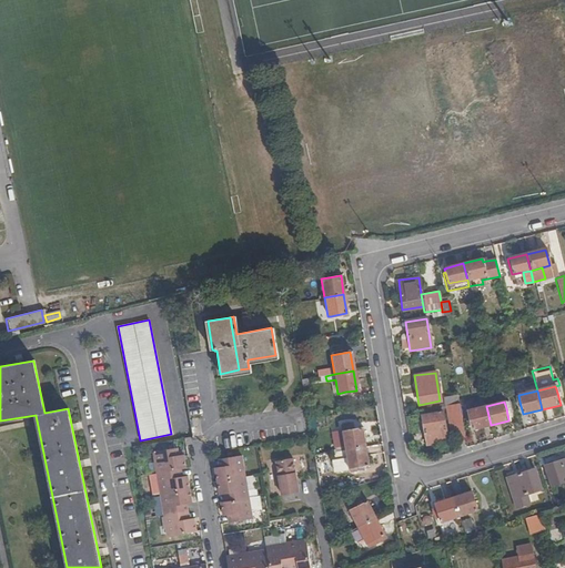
[(472,429),(491,425),(486,406),(467,411),(468,418),(472,429)]
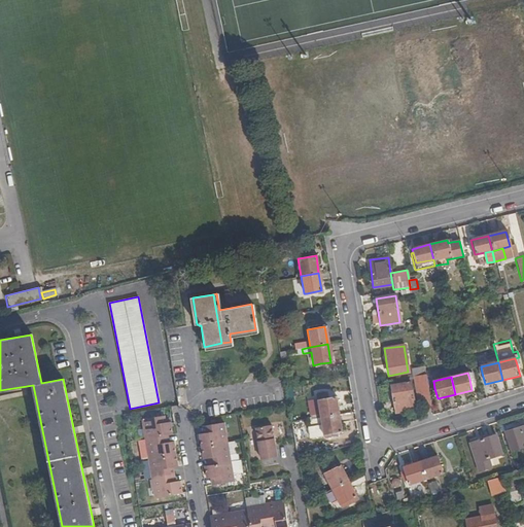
[(414,409),(410,383),(390,386),(394,412),(414,409)]
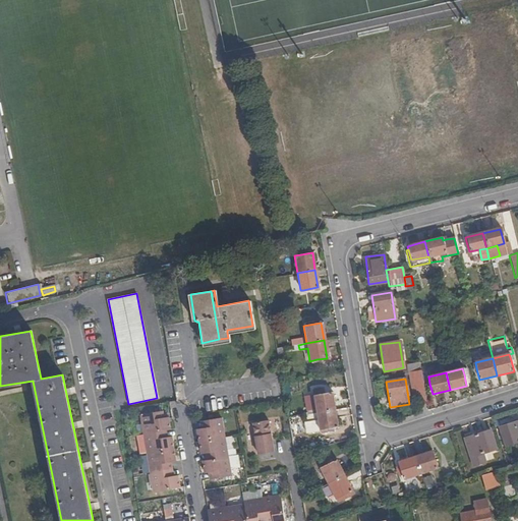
[(306,410),(306,414),(315,412),(333,409),(330,392),(320,393),(319,388),(312,388),(315,408),(306,410)]
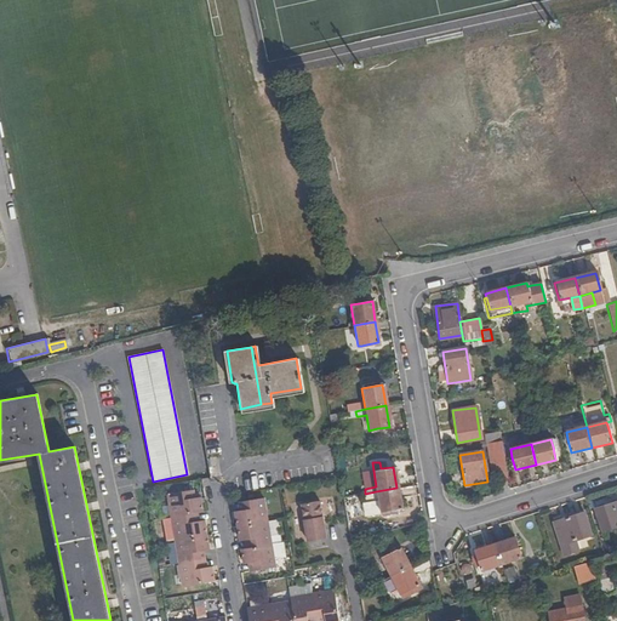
[(400,508),(396,488),(376,491),(380,512),(388,511),(400,508)]
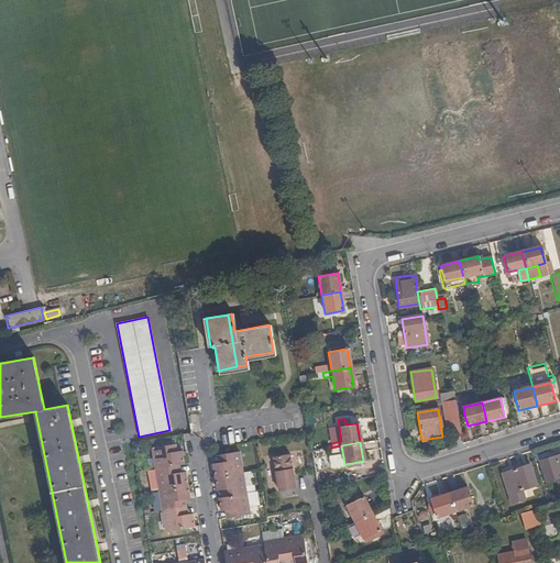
[(150,449),(154,470),(173,466),(177,465),(183,464),(180,451),(175,452),(171,453),(169,444),(150,449)]
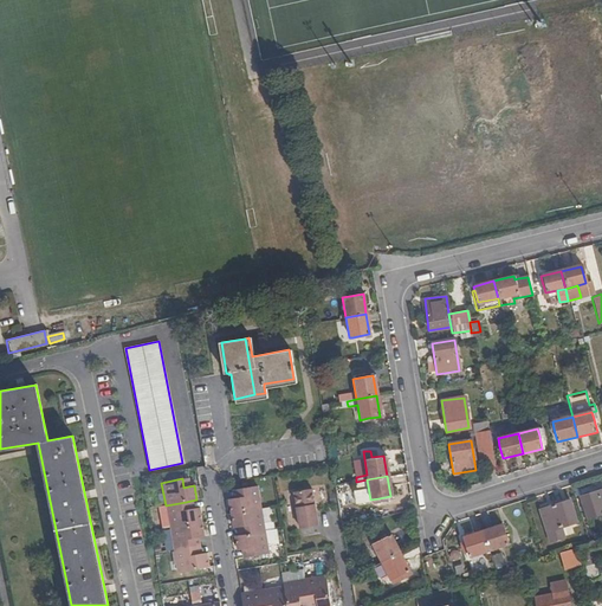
[(230,513),(259,507),(254,484),(237,488),(238,496),(233,497),(227,498),(230,513)]
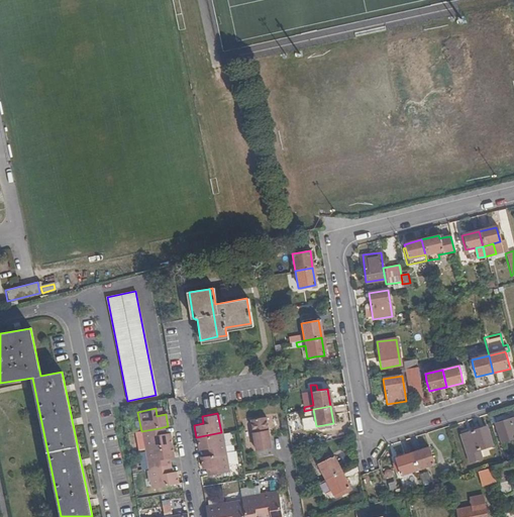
[(270,446),(268,446),(266,437),(268,436),(264,416),(248,418),(254,449),(270,446)]
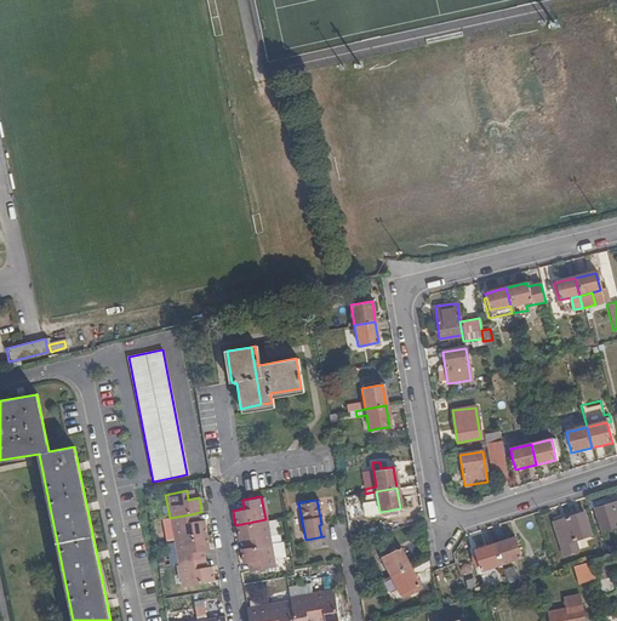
[(601,531),(616,525),(616,501),(594,510),(601,531)]
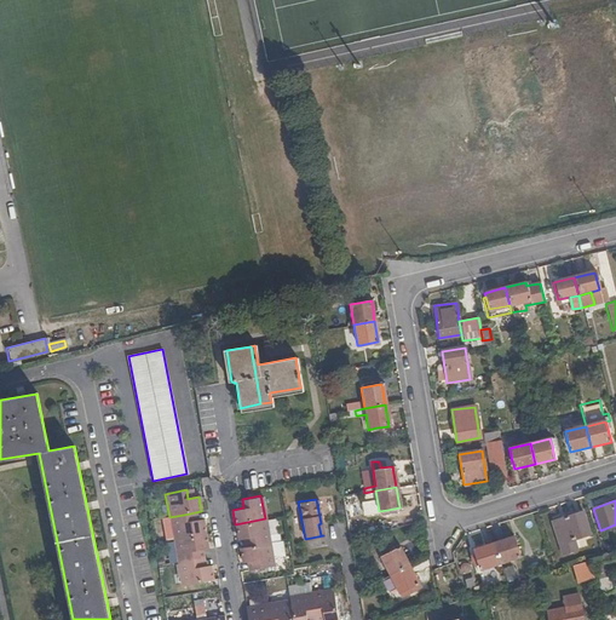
[(575,539),(588,534),(582,512),(552,522),(563,555),(577,550),(575,539)]
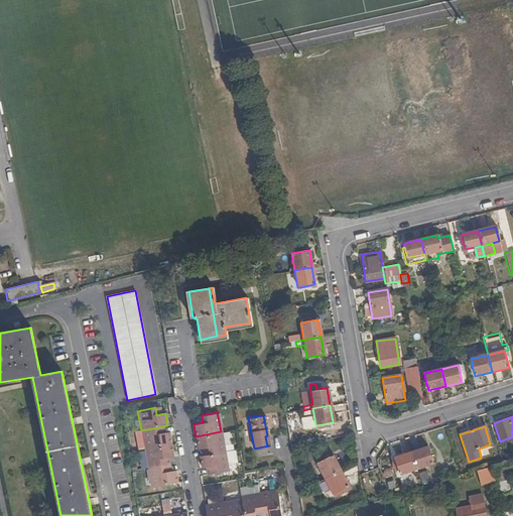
[(141,430),(144,448),(170,444),(168,432),(163,432),(159,433),(158,427),(141,430)]
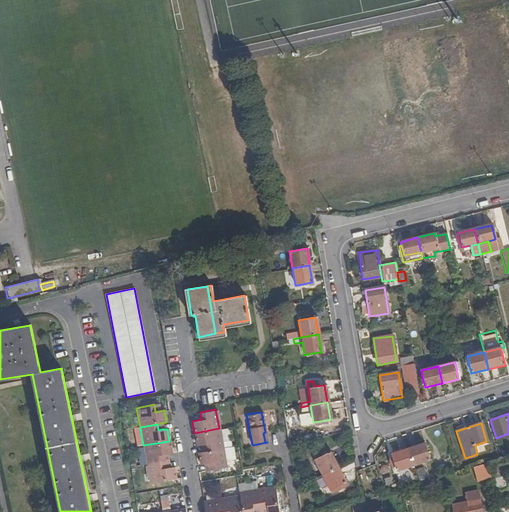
[(206,450),(222,447),(219,428),(194,433),(197,445),(201,444),(205,444),(206,450)]
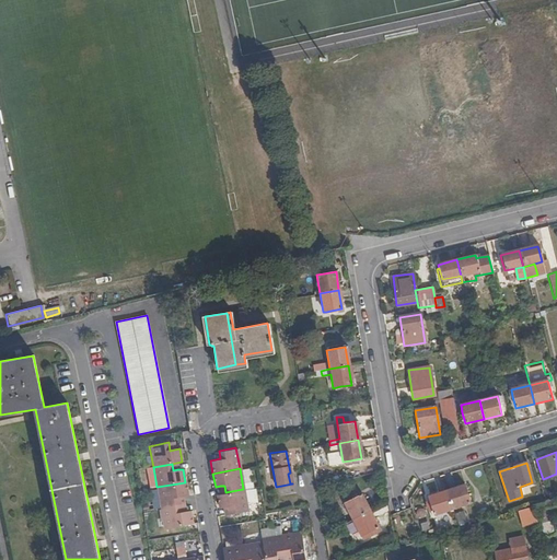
[(157,487),(161,508),(180,504),(178,498),(183,497),(188,496),(185,482),(157,487)]
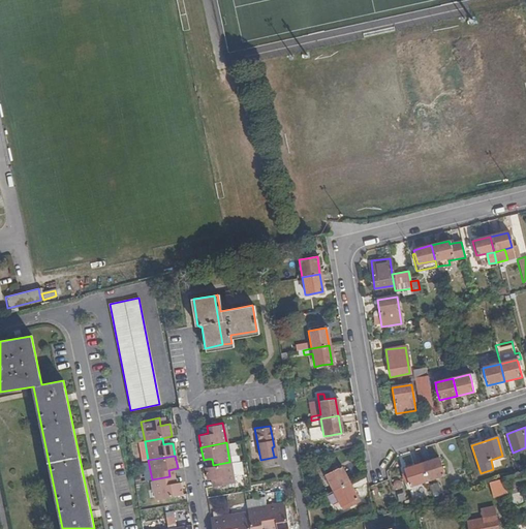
[(437,459),(421,464),(426,481),(443,475),(441,468),(440,465),(437,459)]
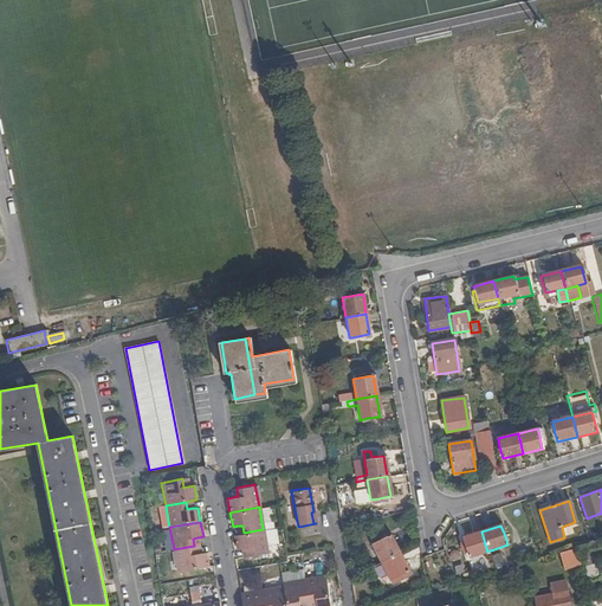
[(266,552),(263,529),(244,533),(239,534),(233,535),(237,549),(241,548),(246,548),(248,555),(266,552)]
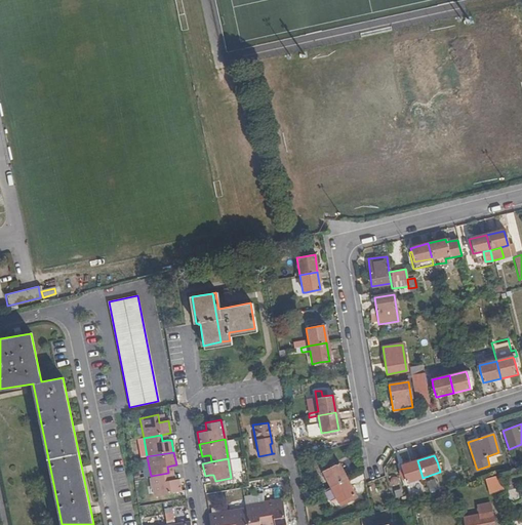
[(233,473),(241,472),(239,458),(231,459),(233,473)]
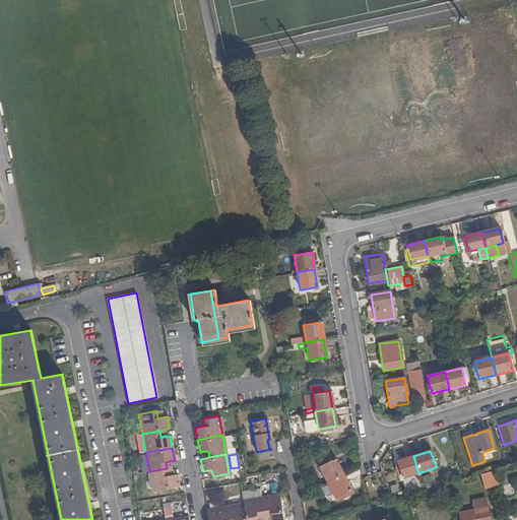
[(418,473),(413,456),(397,461),(398,468),(399,471),(402,478),(418,473)]
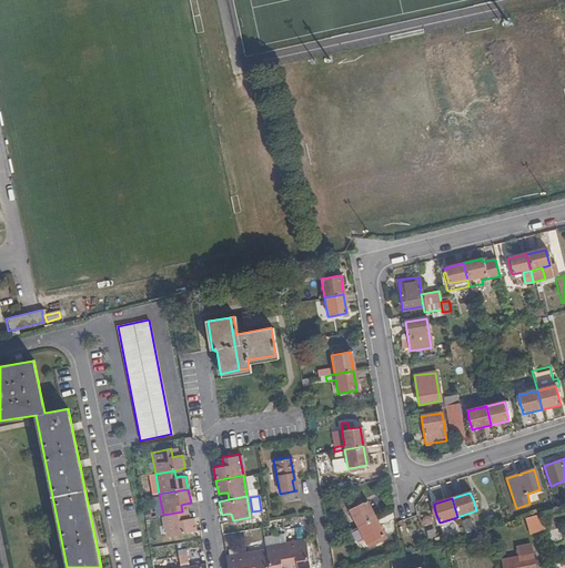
[(347,510),(356,527),(373,518),(364,500),(347,510)]
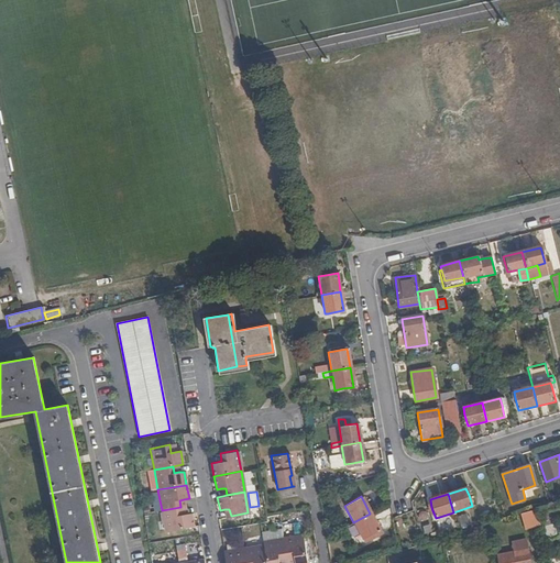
[(180,507),(162,510),(165,531),(194,526),(191,512),(186,514),(182,515),(180,507)]
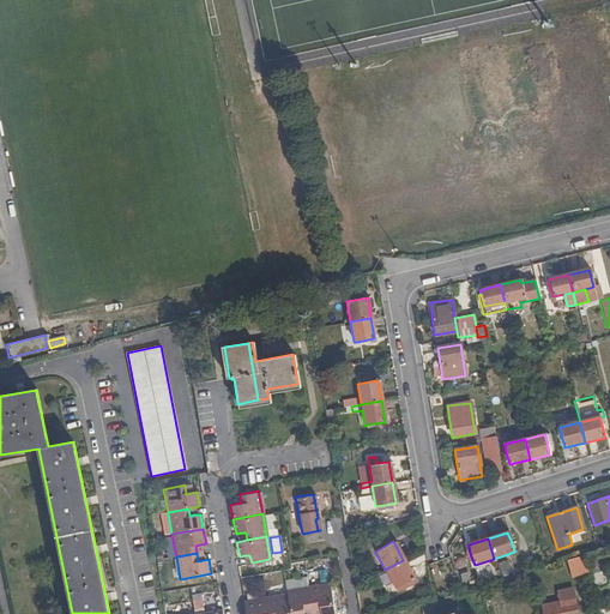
[(572,578),(586,573),(580,555),(566,560),(572,578)]
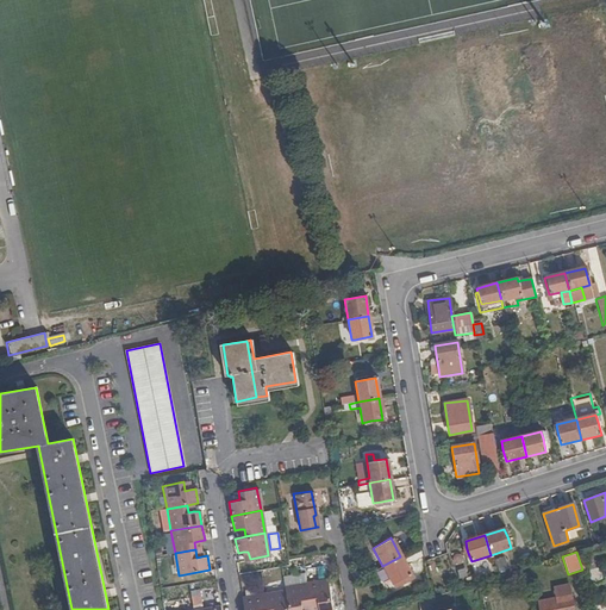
[(400,556),(382,566),(392,584),(410,574),(400,556)]
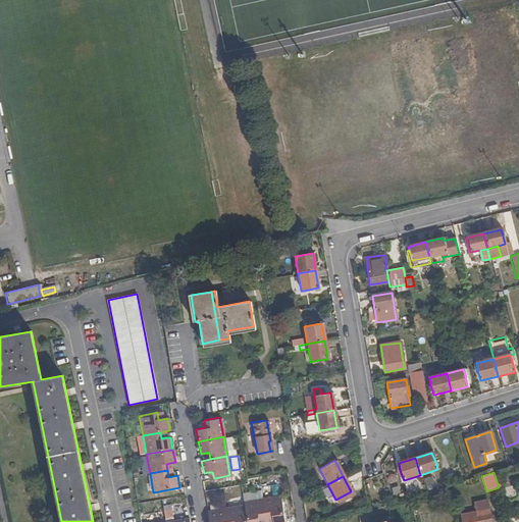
[(426,489),(433,487),(430,477),(423,479),(426,489)]
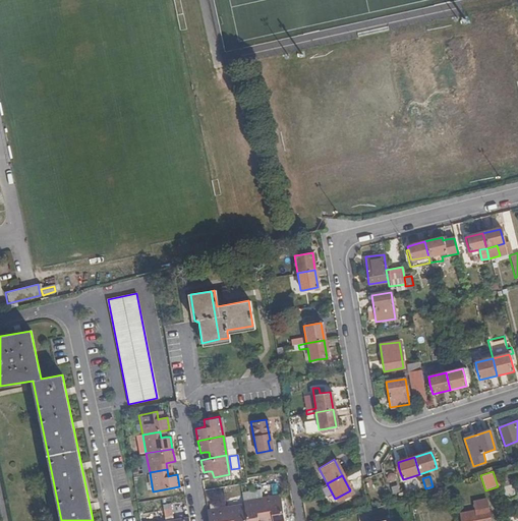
[(299,491),(299,497),(309,491),(306,486),(299,491)]
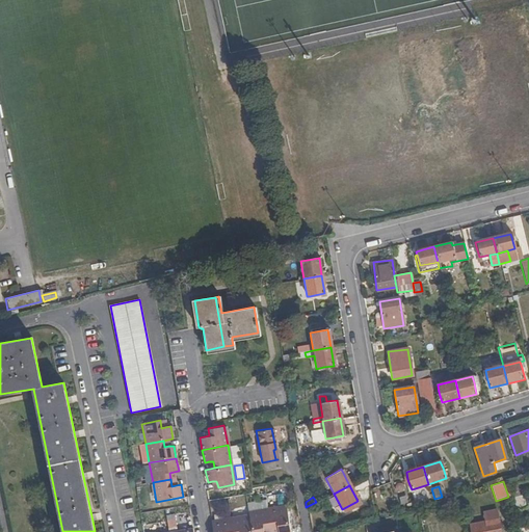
[(276,525),(278,529),(278,531),(290,531),(286,504),(266,507),(269,526),(276,525)]
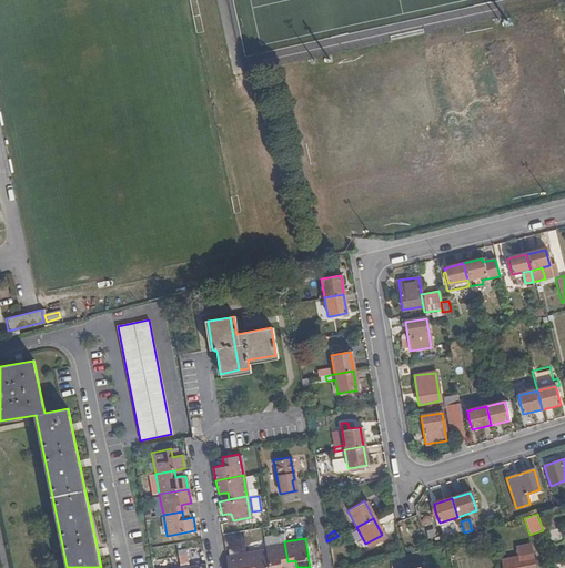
[(265,548),(268,567),(281,567),(281,563),(288,561),(284,541),(264,545),(265,548)]
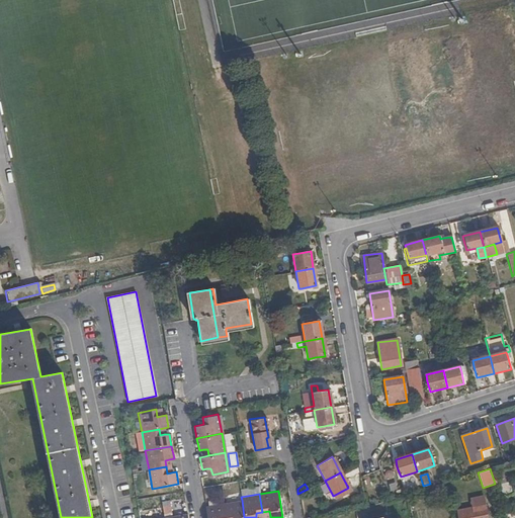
[(244,517),(242,500),(224,503),(227,517),(244,517)]
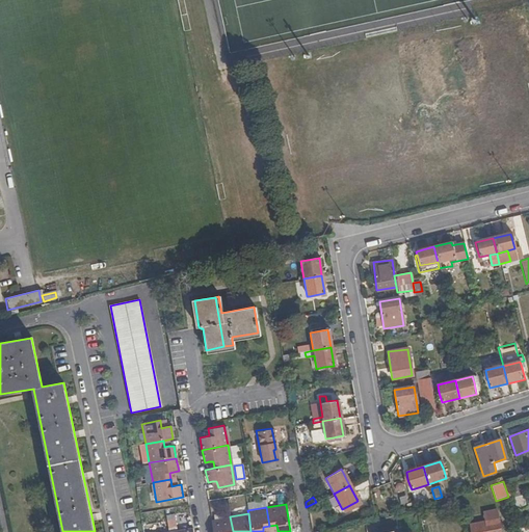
[(211,521),(212,531),(233,531),(230,516),(211,521)]
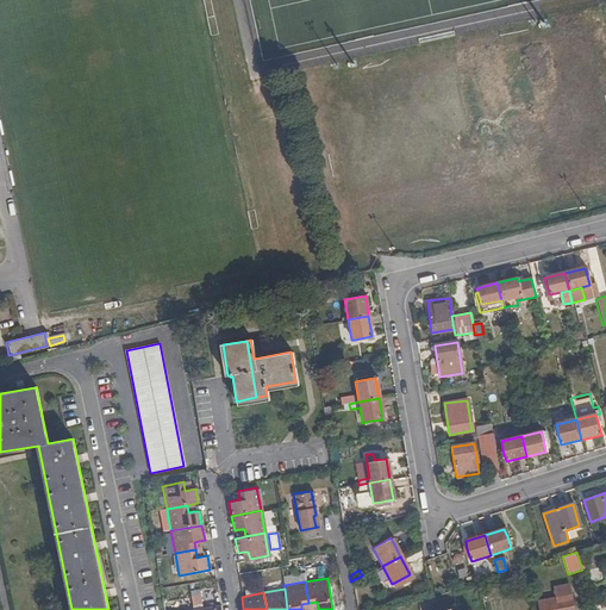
[(539,609),(572,609),(569,596),(538,603),(539,609)]
